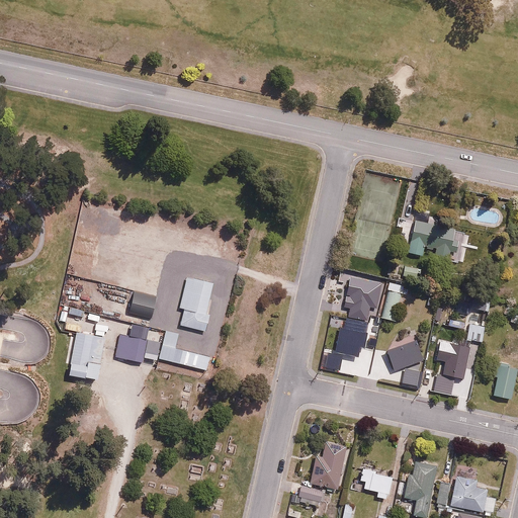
[(445,226),(414,219),(408,241),(440,249),(445,226)]
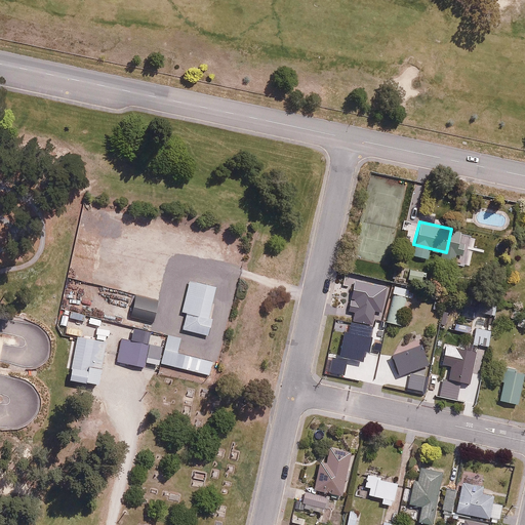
[(384,281),(369,277),(366,287),(379,291),(384,281)]
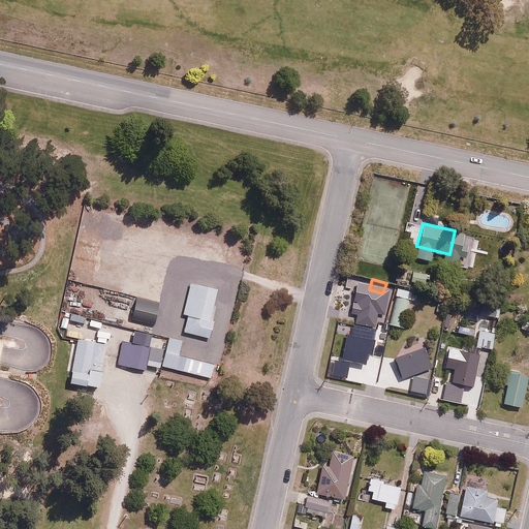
[(415,302),(418,292),(398,286),(387,322),(403,327),(410,301),(415,302)]
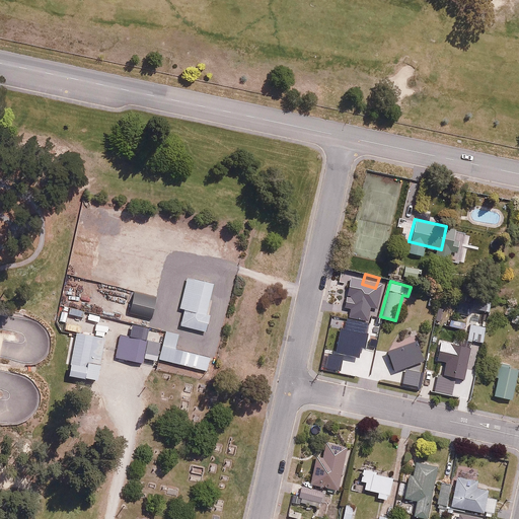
[(211,288),(182,282),(172,327),(201,335),(211,288)]
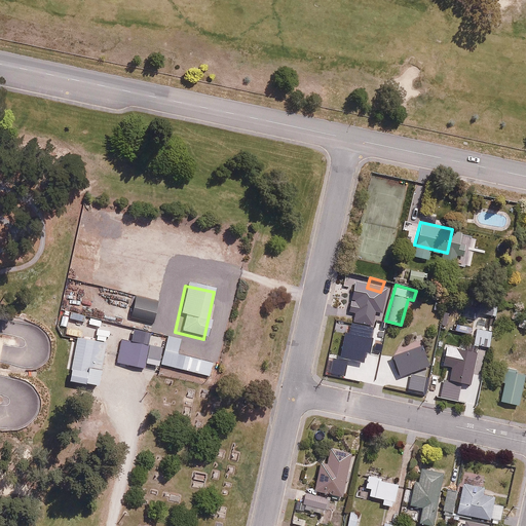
[(154,307),(130,302),(125,323),(149,329),(154,307)]
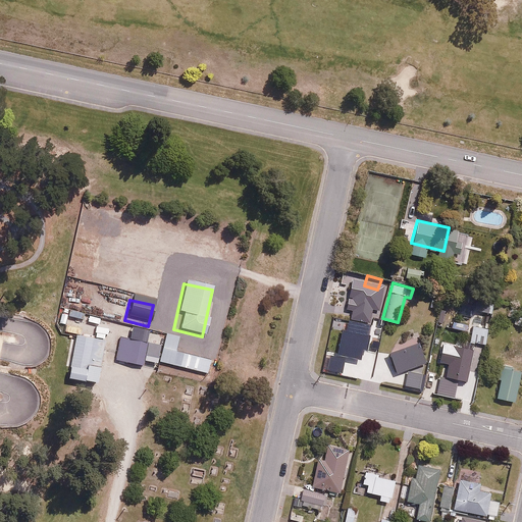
[(364,333),(367,318),(349,313),(340,356),(358,360),(361,348),(366,349),(369,335),(364,333)]
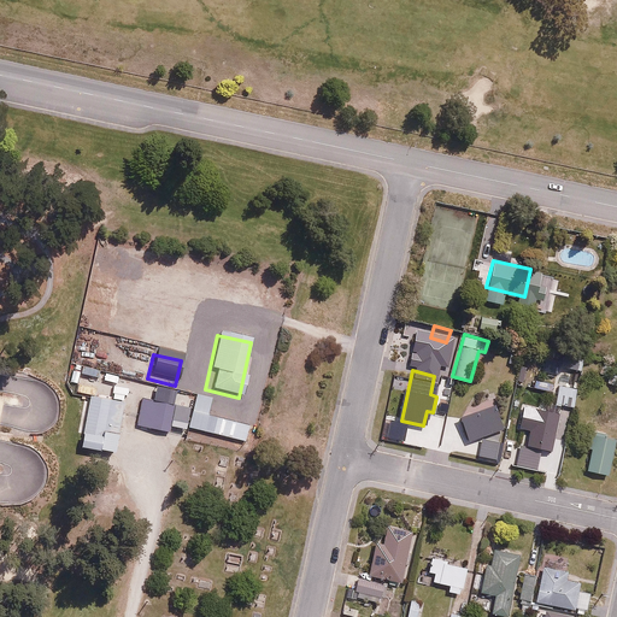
[(573,406),(576,387),(556,383),(552,401),(573,406)]
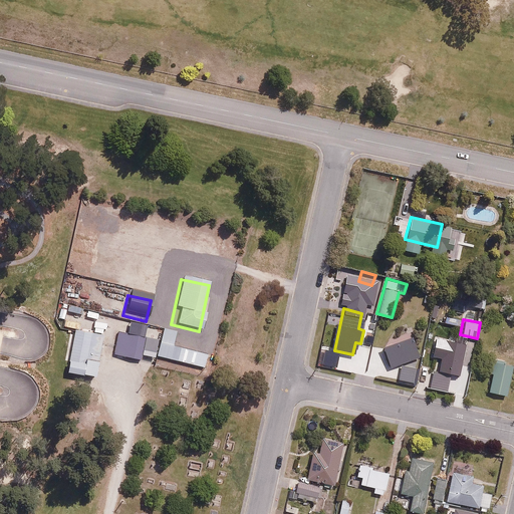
[(513,355),(513,334),(507,333),(505,341),(500,339),(497,351),(513,355)]
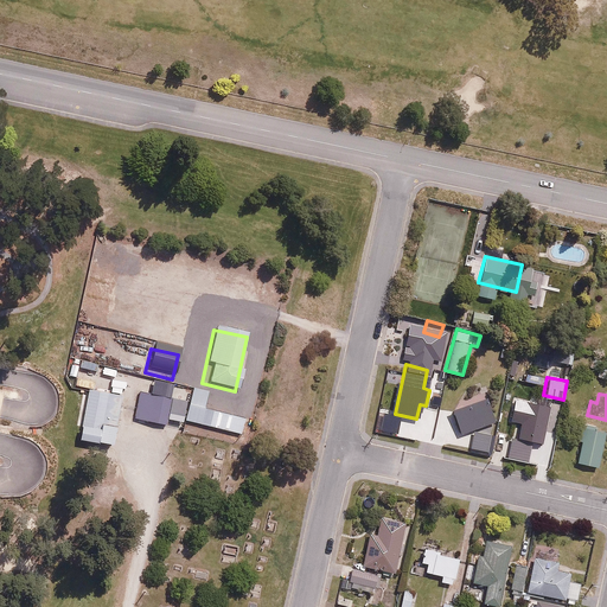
[(496,421),(486,395),(452,408),(461,434),(496,421)]
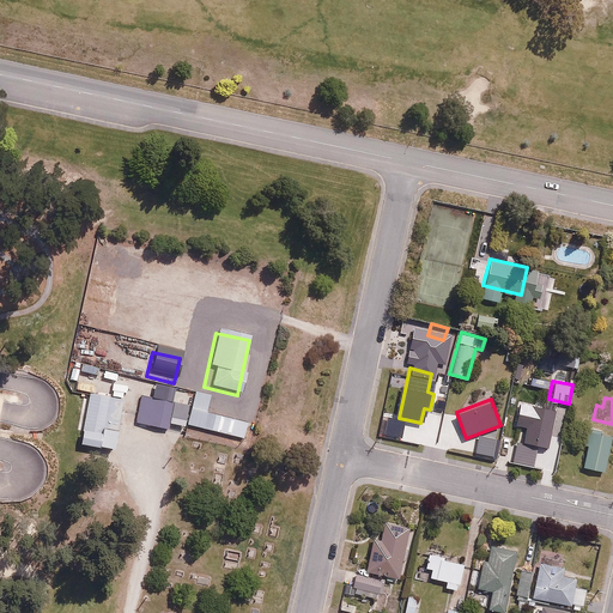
[(519,399),(514,424),(526,426),(522,441),(547,447),(556,406),(519,399)]
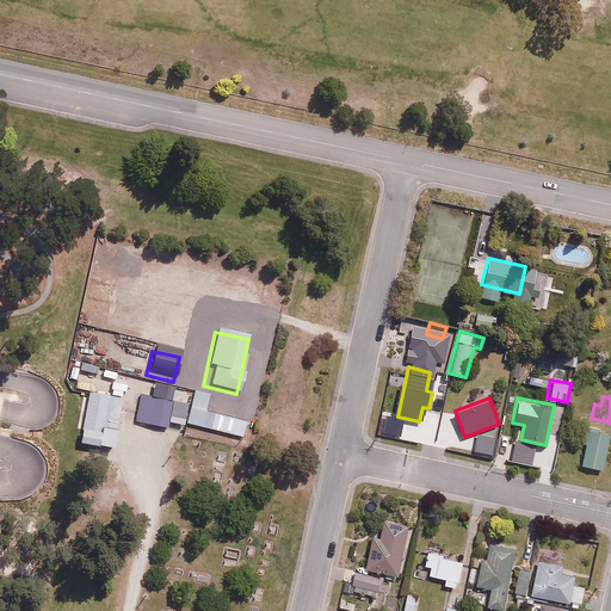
[(104,405),(82,400),(72,444),(94,449),(104,405)]
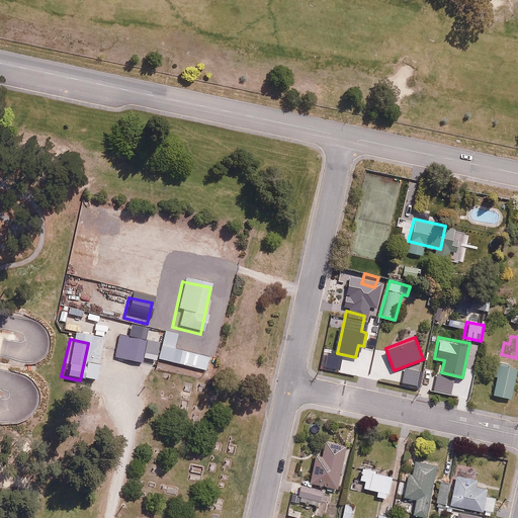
[(145,347),(116,341),(111,361),(141,367),(145,347)]
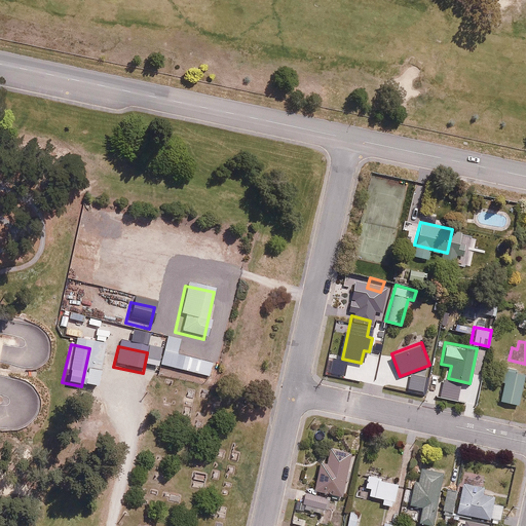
[(209,365),(159,353),(155,370),(205,381),(209,365)]
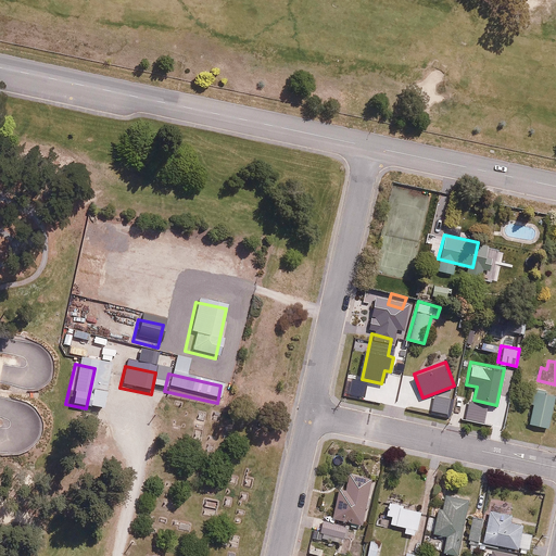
[(547,428),(555,392),(535,388),(528,425),(547,428)]
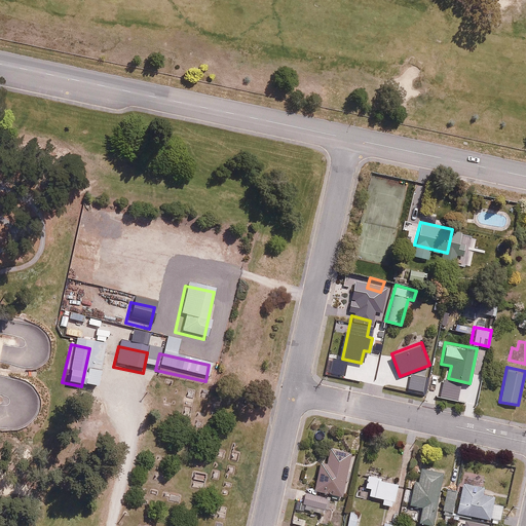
[(426,376),(411,373),(408,388),(424,391),(426,376)]
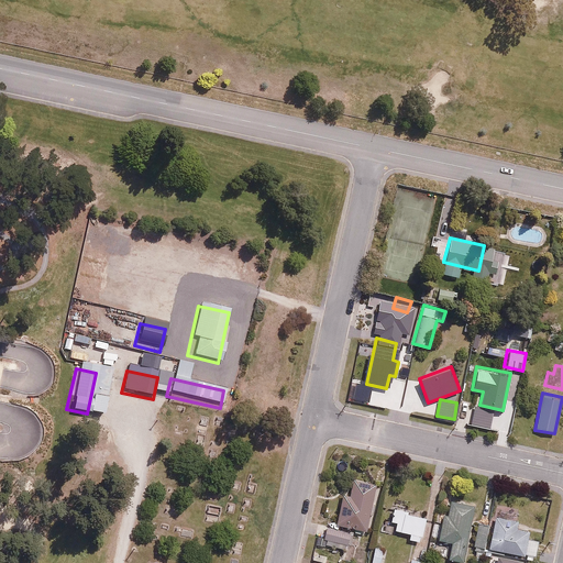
[(335,525),(366,530),(370,514),(374,515),(376,503),(372,503),(375,483),(355,479),(352,495),(341,493),(335,525)]
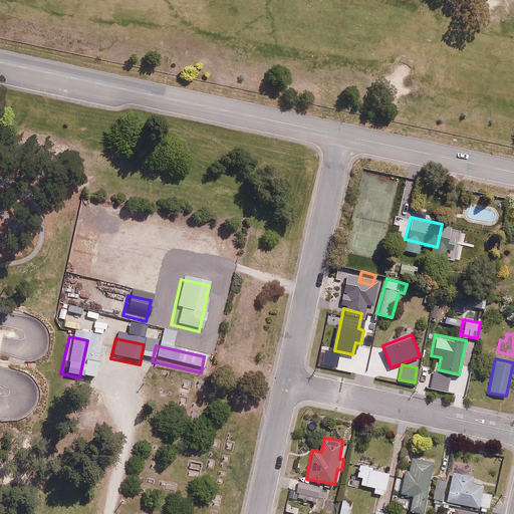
[(434,462),(412,457),(409,469),(406,469),(401,493),(412,495),(409,510),(424,513),(434,462)]
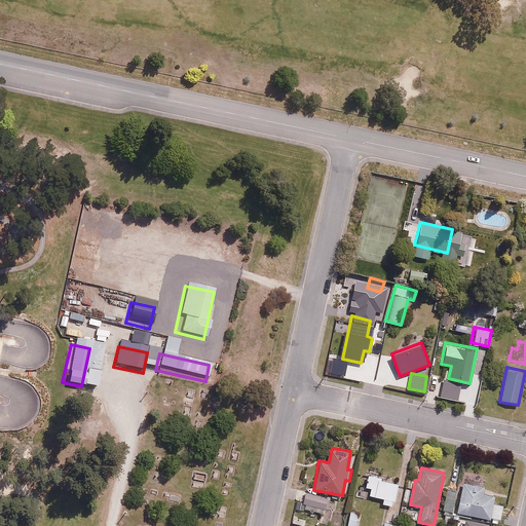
[(371,488),(369,495),(382,497),(381,502),(392,504),(397,483),(365,476),(363,486),(371,488)]
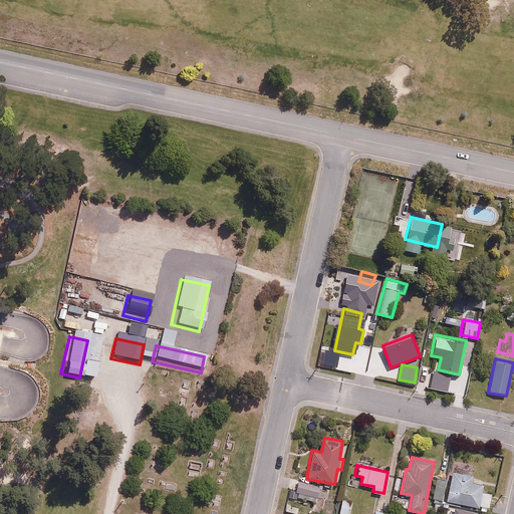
[(471,480),(472,475),(452,471),(446,500),(479,506),(484,483),(471,480)]
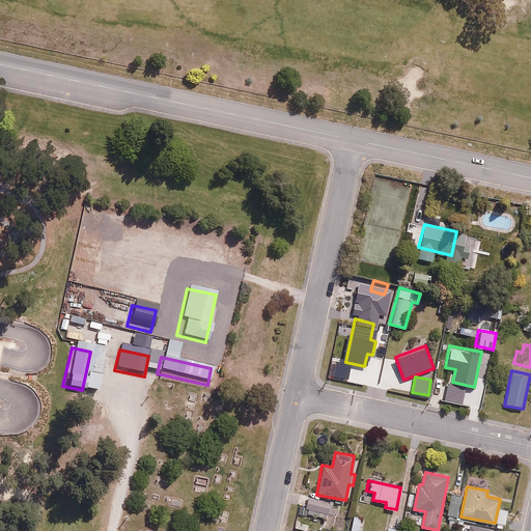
[(456,516),(460,494),(446,491),(442,513),(456,516)]
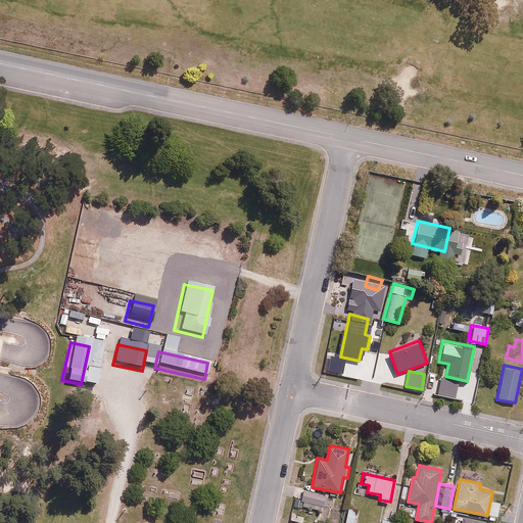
[(296,486),(293,497),(301,500),(300,505),(322,510),(323,505),(326,505),(328,493),(296,486)]
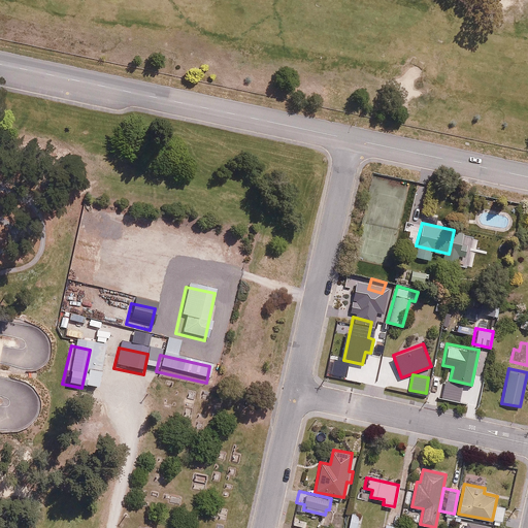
[(356,527),(360,515),(352,512),(345,527),(356,527)]
